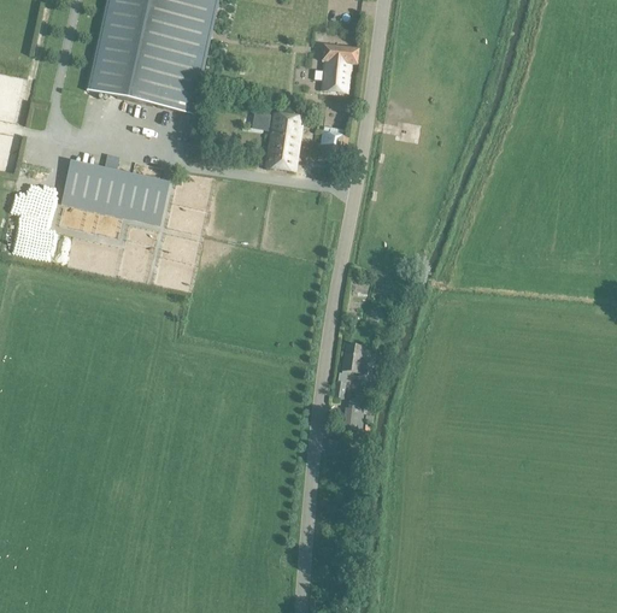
[(107,0),(88,90),(192,112),(215,0),(107,0)]
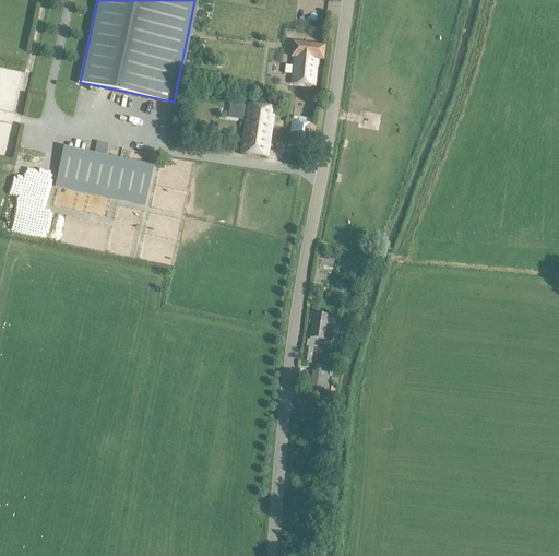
[(297,56),(295,81),(317,84),(320,58),(324,58),(325,44),(294,40),(292,55),(297,56)]
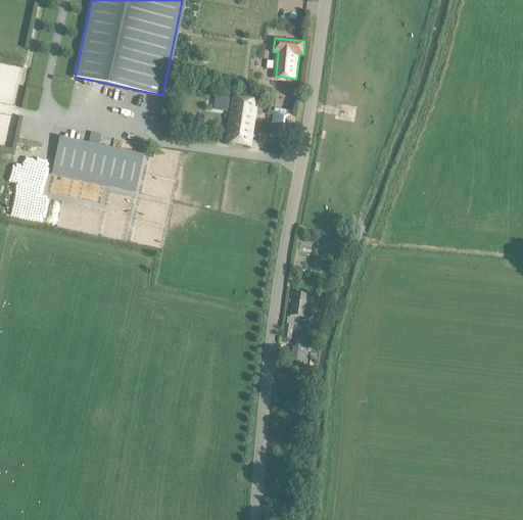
[(250,144),(256,99),(233,95),(226,141),(250,144)]
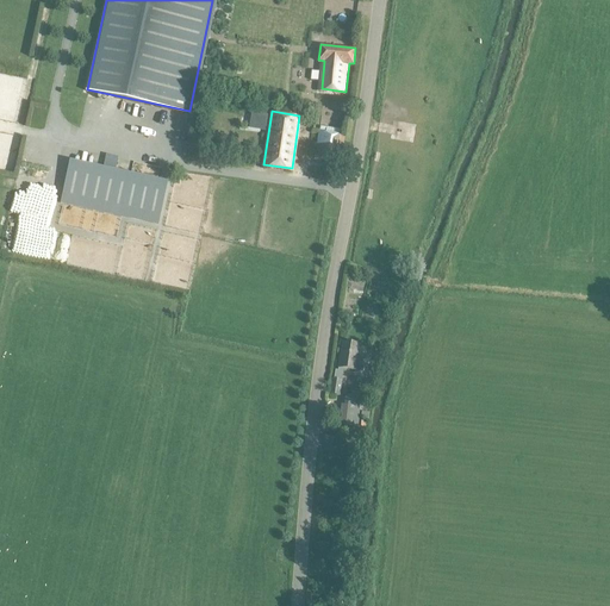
[(157,117),(151,136),(159,138),(163,119),(157,117)]
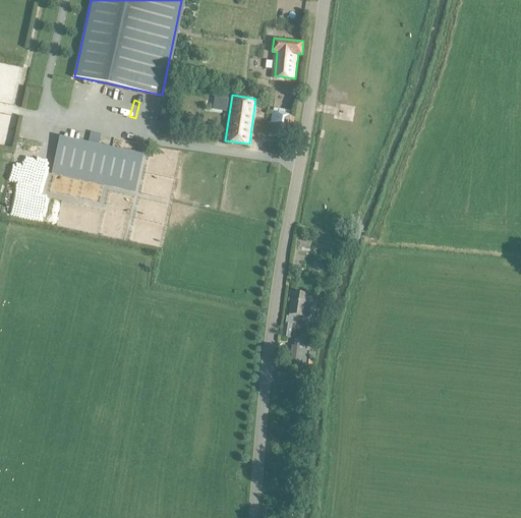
[(272,112),(268,134),(286,137),(290,137),(294,115),(290,113),(277,110),(276,111),(273,111),(272,112)]
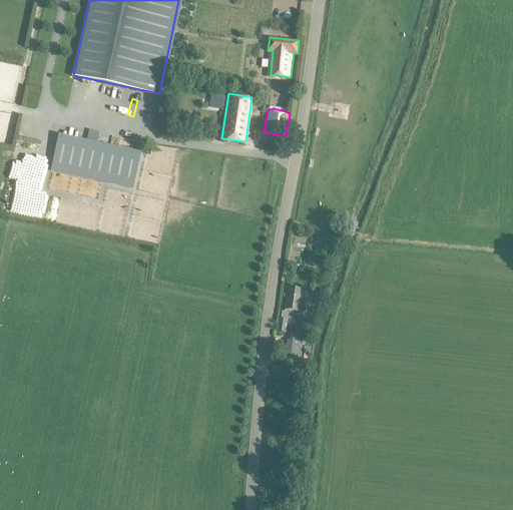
[(57,133),(50,170),(131,187),(139,151),(57,133)]
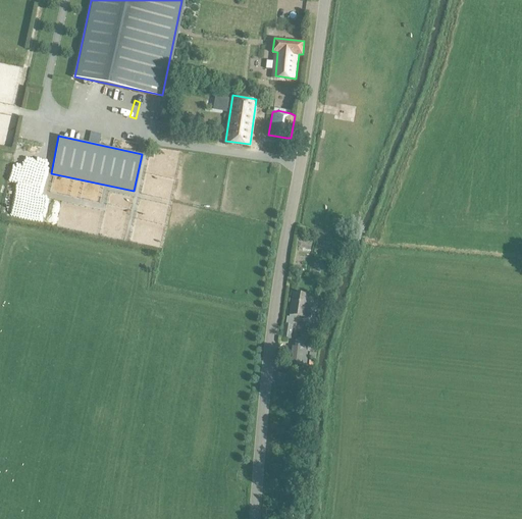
[(288,314),(285,322),(283,321),(281,334),(291,336),(293,323),(295,313),(304,314),(304,313),(310,314),(311,309),(312,309),(312,307),(311,307),(312,302),(306,301),(307,293),(293,291),(290,315),(288,314)]
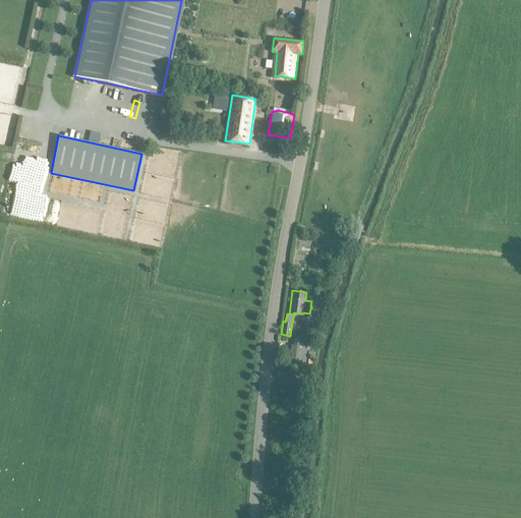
[(309,338),(295,336),(294,344),(291,343),(289,361),(305,363),(309,338)]
